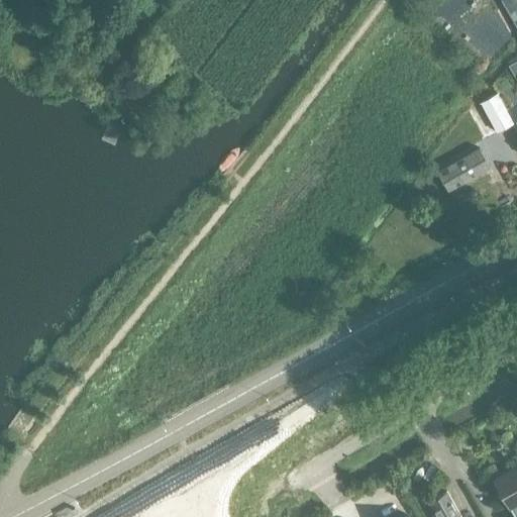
[(516,0),(500,0),(516,28),(516,0)]
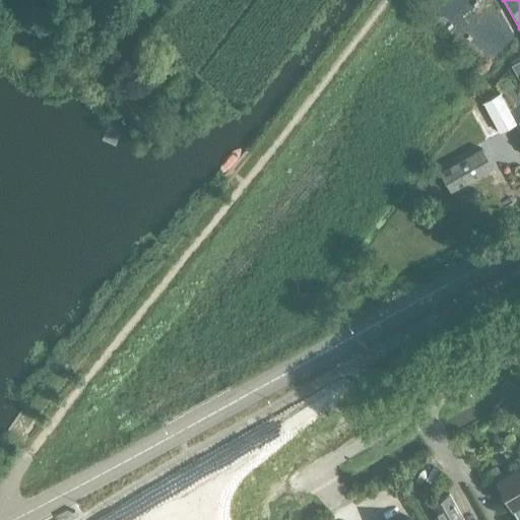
[(519,80),(519,79),(519,59),(511,65),(519,80)]
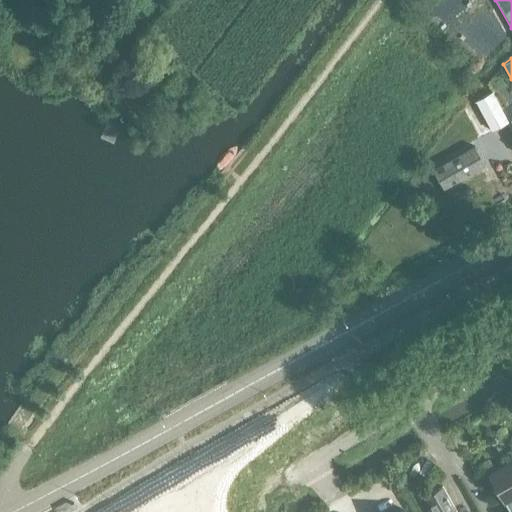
[(474,102),(475,104),(489,130),(508,121),(492,92),(474,102)]
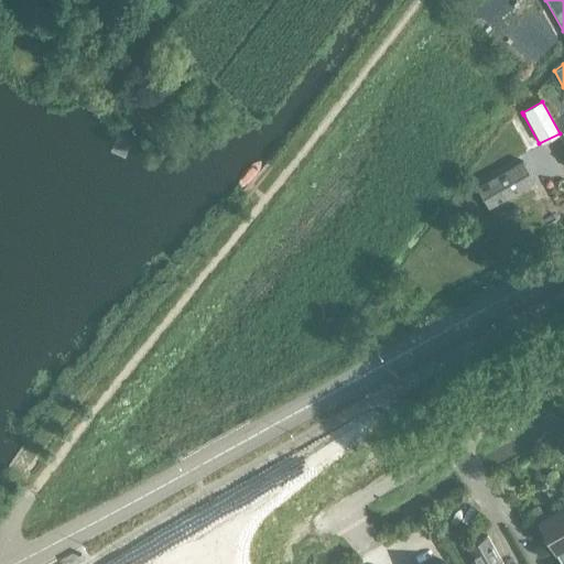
[(522,162),(477,187),(499,227),(544,201),(522,162)]
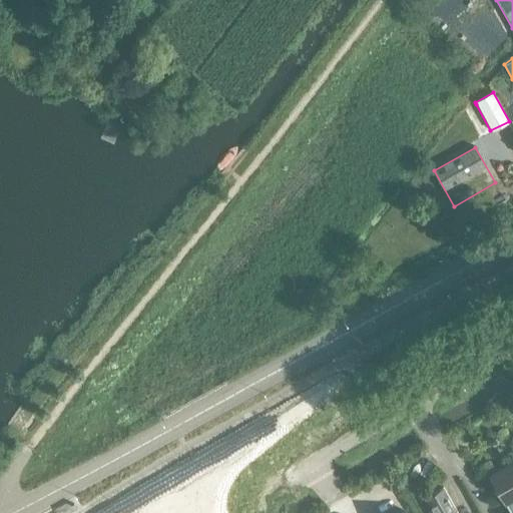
[(512,461),(489,475),(506,505),(512,500),(512,461)]
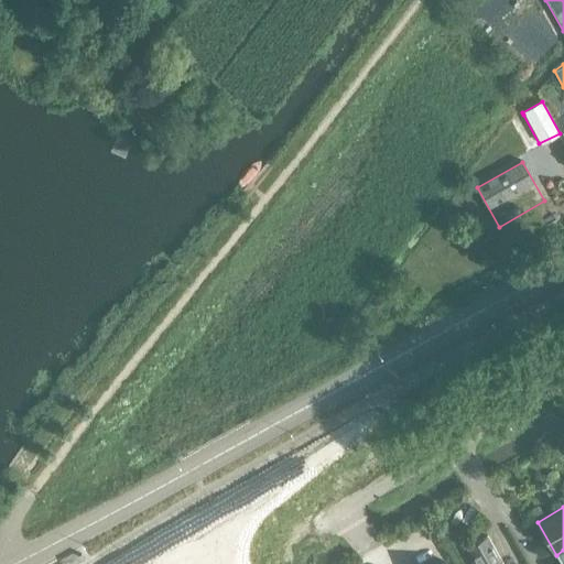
[(502,563),(487,534),(466,546),(476,562),(470,563),(502,563)]
